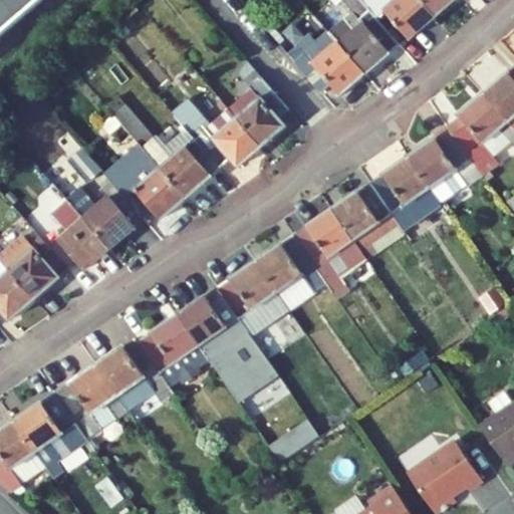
[(0,0),(0,35),(40,0),(0,0)]
